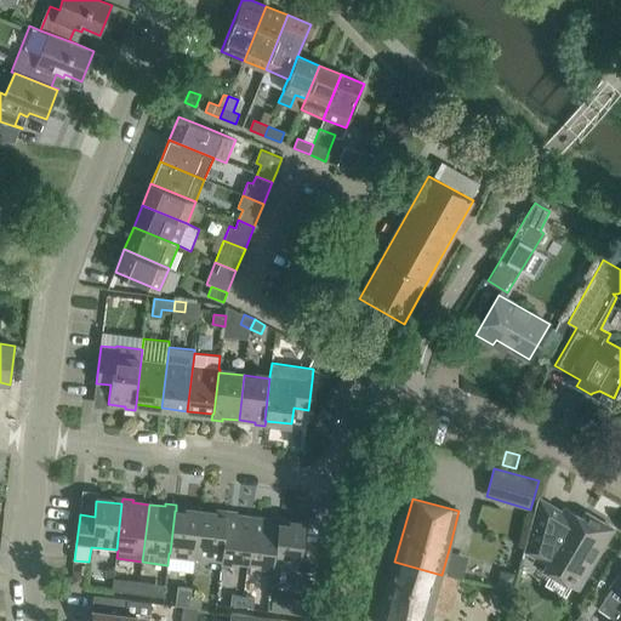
[(525,547),(525,550),(536,556),(531,563),(551,574),(554,567),(576,580),(571,587),(577,591),(582,584),(602,550),(614,529),(585,512),(581,518),(564,507),(550,534),(531,523),(525,547)]
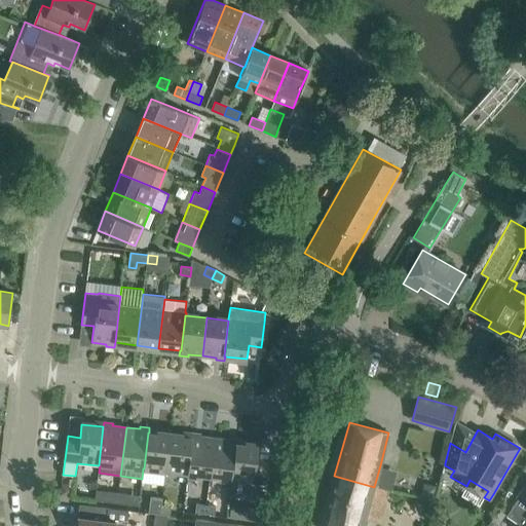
[(170,435),(149,433),(148,433),(144,468),(145,468),(144,472),(165,474),(170,435)]
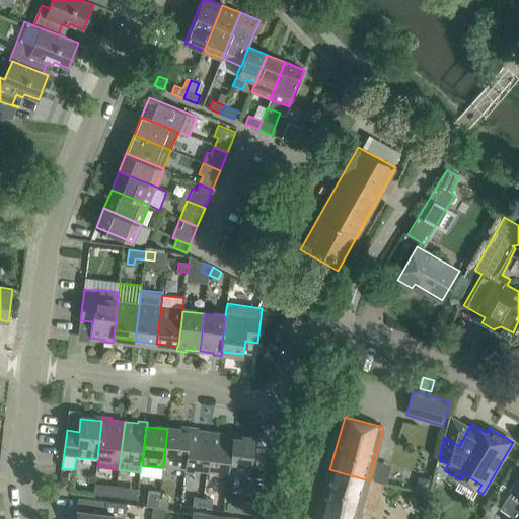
[(198,428),(190,427),(189,432),(184,470),(188,470),(189,468),(207,470),(211,432),(198,430),(198,428)]
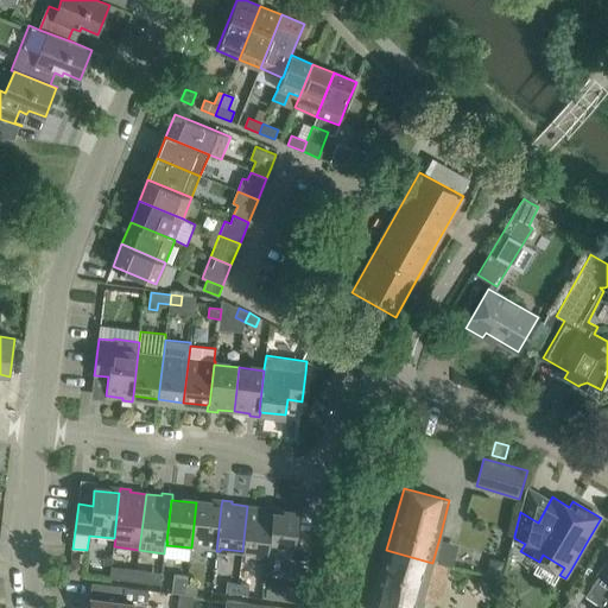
[(216,551),(221,506),(196,502),(191,548),(216,551)]
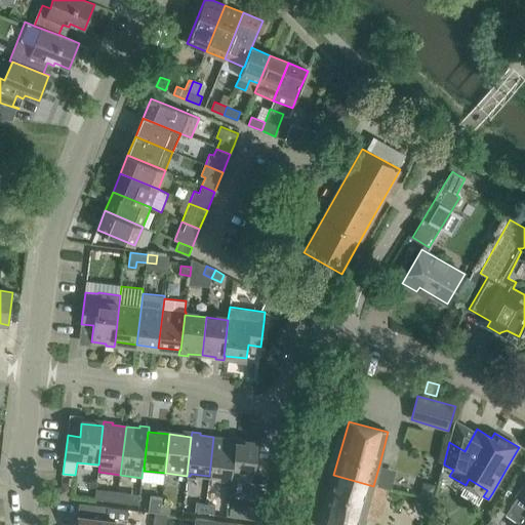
[(237,438),(236,438),(228,437),(228,439),(213,437),(209,476),(232,479),(236,442),(237,438)]
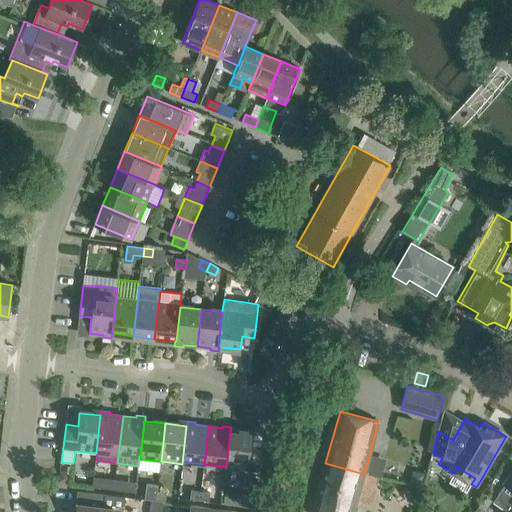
[(257,485),(259,472),(262,448),(250,447),(252,434),(230,431),(226,467),(226,468),(246,471),(244,484),(257,485)]
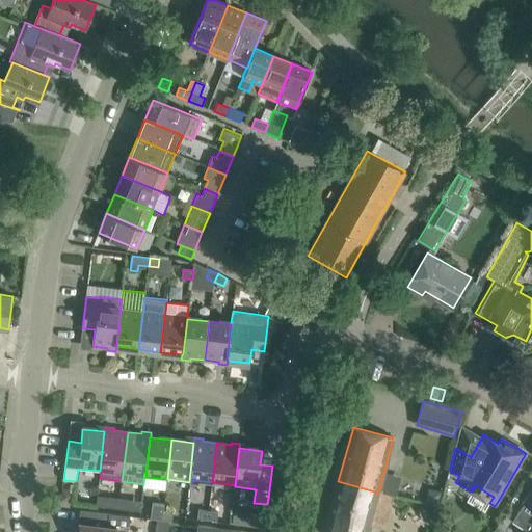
[(394,497),(378,493),(338,481),(324,531),(368,531),(370,525),(384,529),(394,497)]
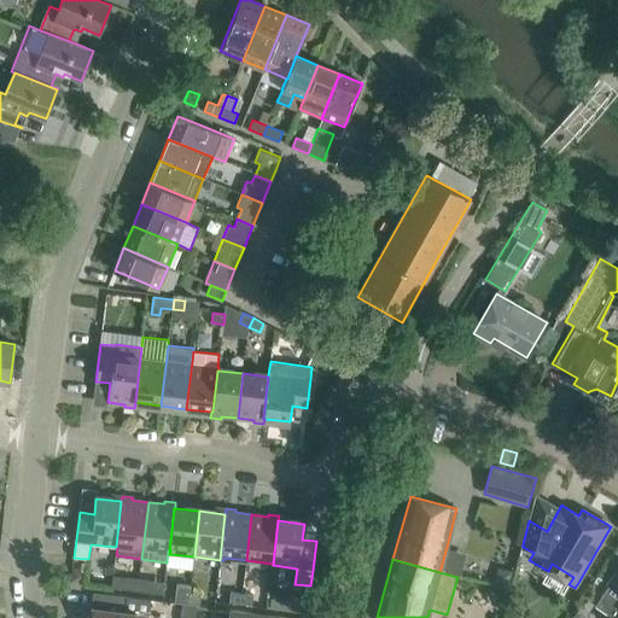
[(81,570),(73,569),(71,582),(85,583),(86,576),(81,570)]
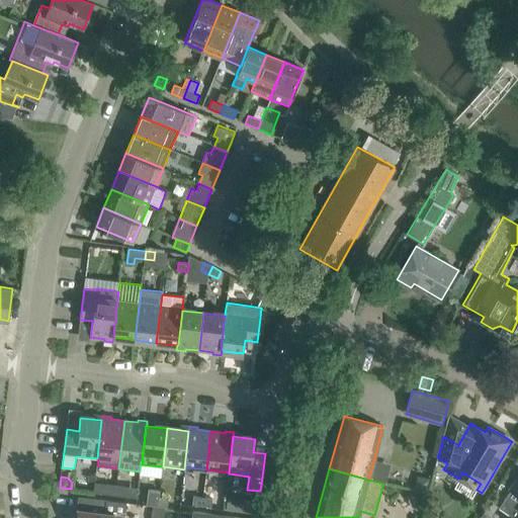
[(418,477),(414,489),(427,492),(430,480),(418,477)]
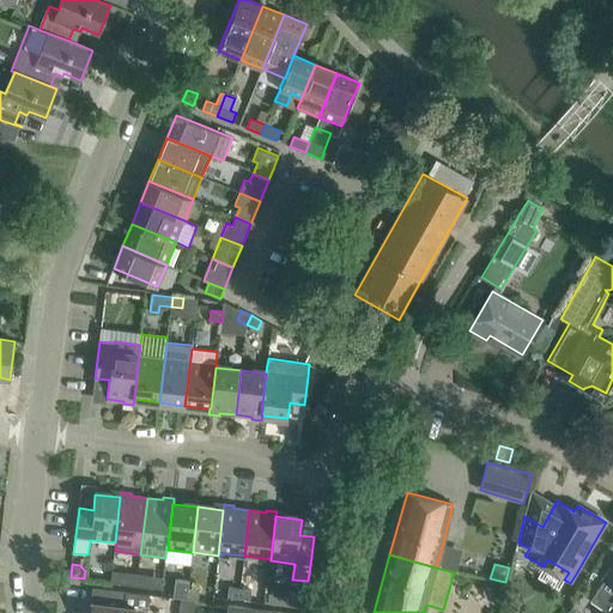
[(612,612),(612,565),(604,580),(605,580),(590,601),(606,612),(605,612),(612,612)]
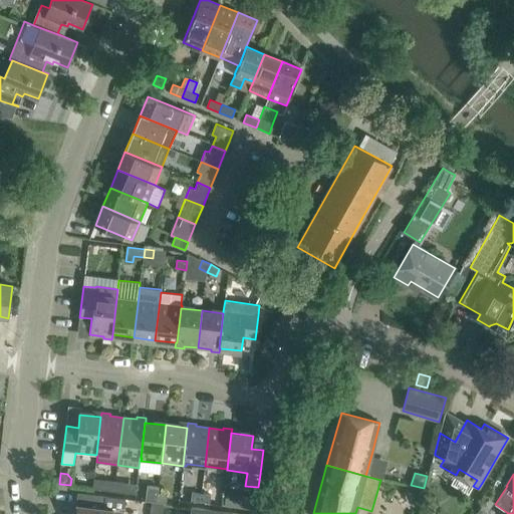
[(102,480),(101,489),(114,491),(115,482),(102,480)]
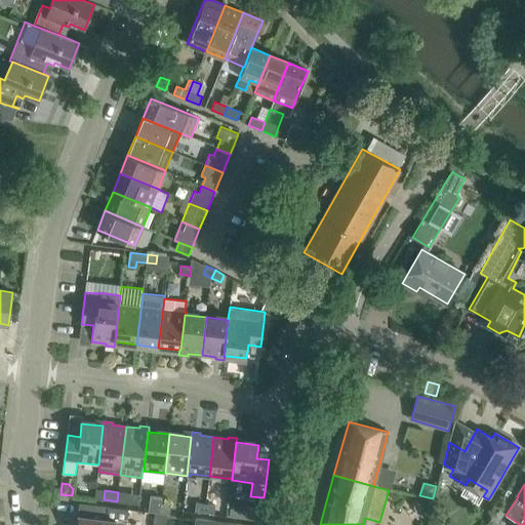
[(118,492),(117,501),(128,503),(130,493),(118,492)]
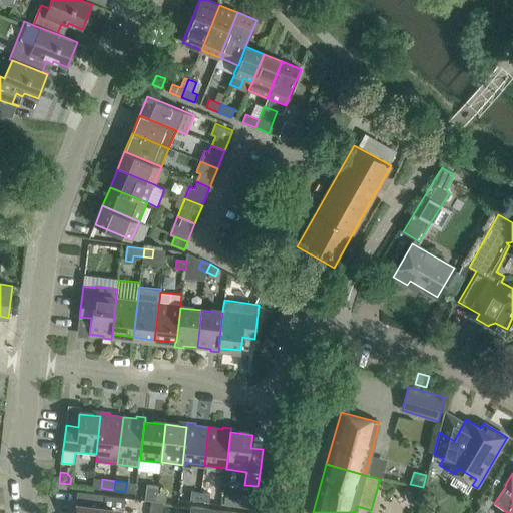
[(156,501),(157,494),(158,486),(147,485),(145,500),(151,501),(156,501)]
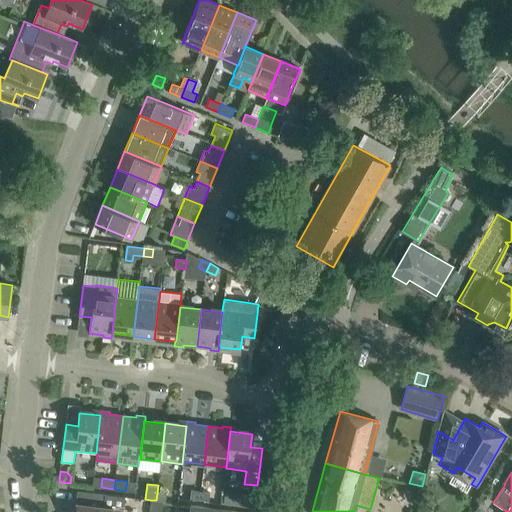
[(105,495),(77,491),(75,508),(77,508),(76,511),(123,511),(125,497),(105,495)]
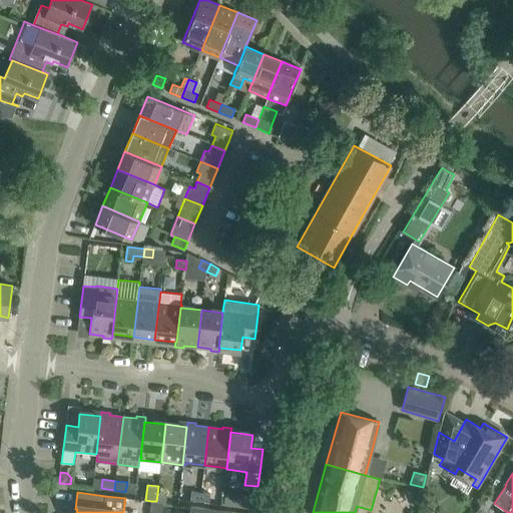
[(199,501),(200,493),(191,492),(190,500),(199,501)]
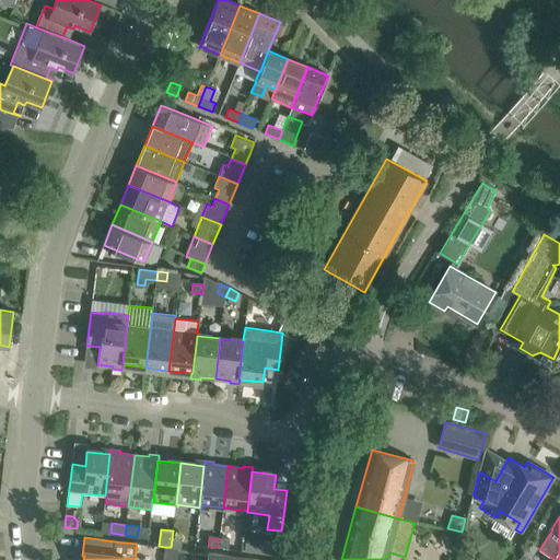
[(229,548),(230,539),(219,538),(218,547),(229,548)]
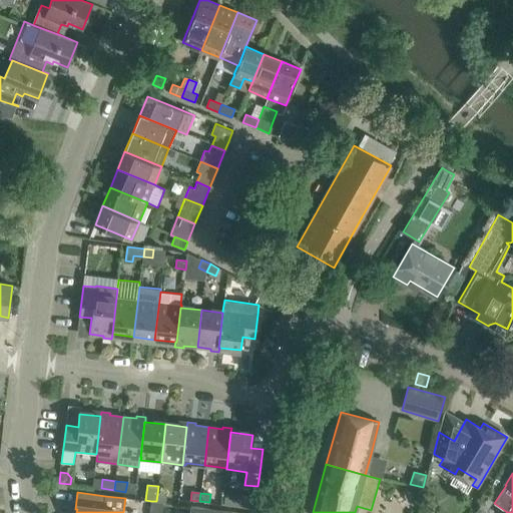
[(157,494),(156,501),(162,502),(165,503),(166,495),(157,494)]
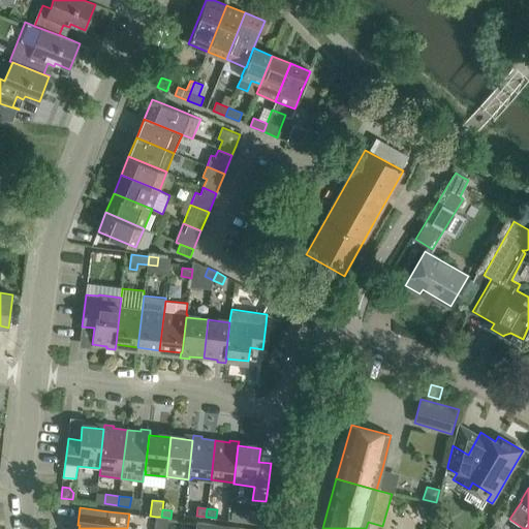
[(248,523),(263,525),(265,516),(249,514),(248,523)]
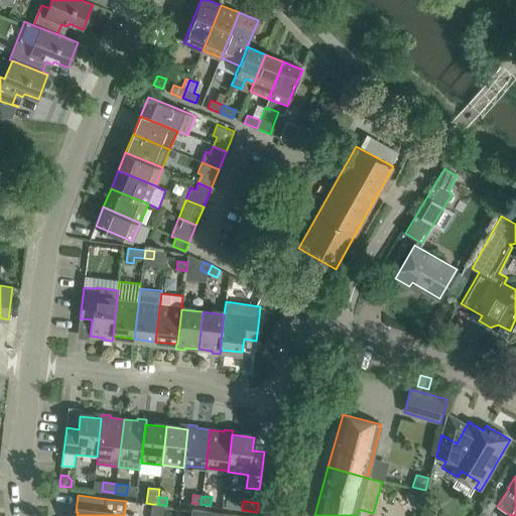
[(152,504),(150,515),(162,515),(163,505),(157,504),(152,504)]
